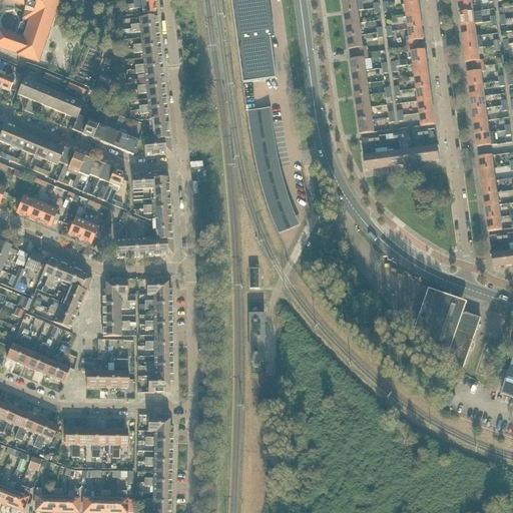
[(58,0),(8,0),(26,6),(24,11),(26,12),(23,19),(22,24),(20,23),(16,36),(0,30),(0,48),(19,55),(38,62),(58,0)]
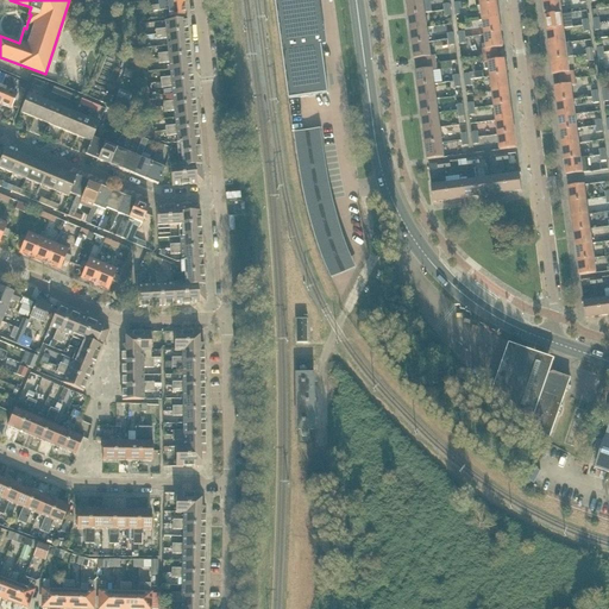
[(276,0),(290,99),(330,94),(322,46),(327,45),(320,0),(276,0)]
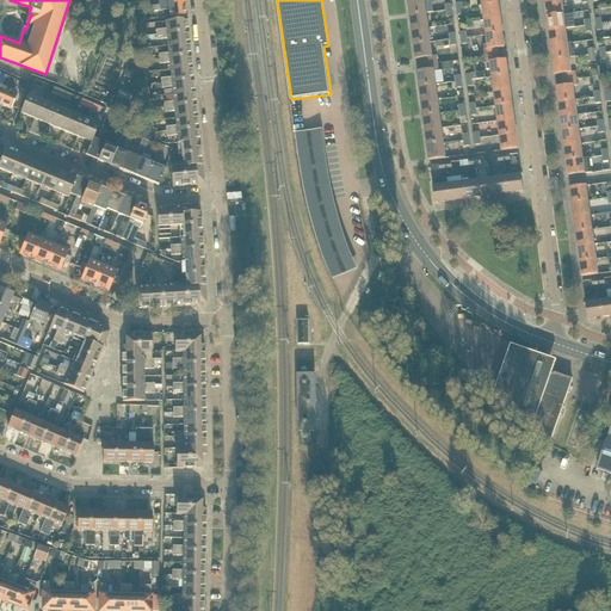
[(411,16),(426,14),(424,0),(419,0),(408,1),(411,16)]
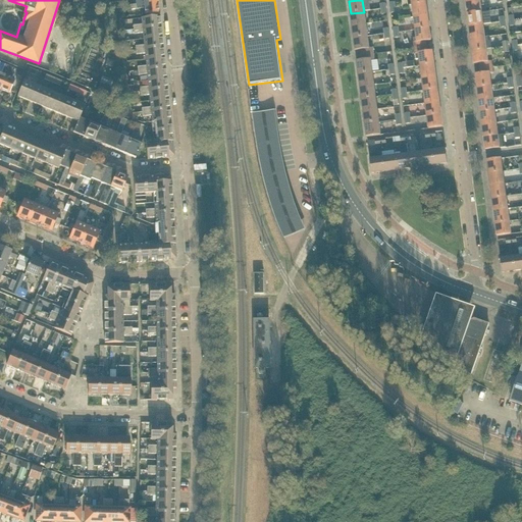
[(468,14),(481,13),(479,0),(466,2),(468,14)]
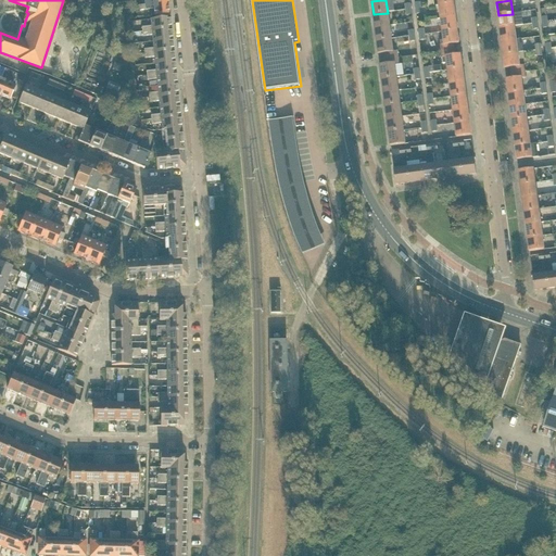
[(155,16),(171,14),(168,2),(146,5),(146,10),(154,9),(155,16)]
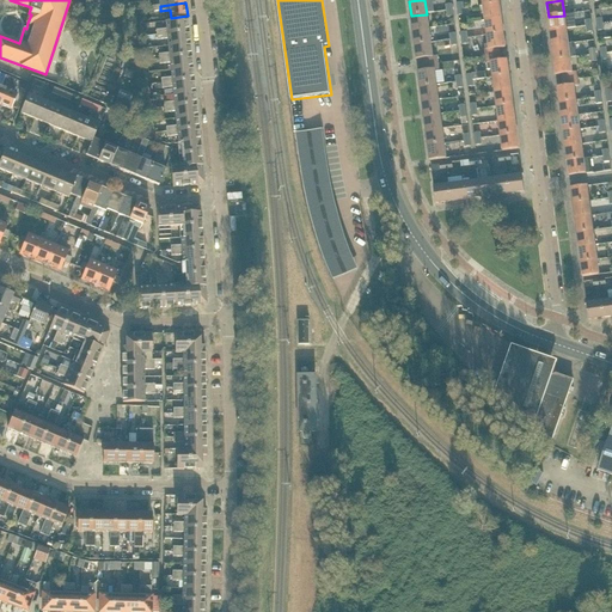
[(485,20),(502,19),(500,4),(484,6),(485,20)]
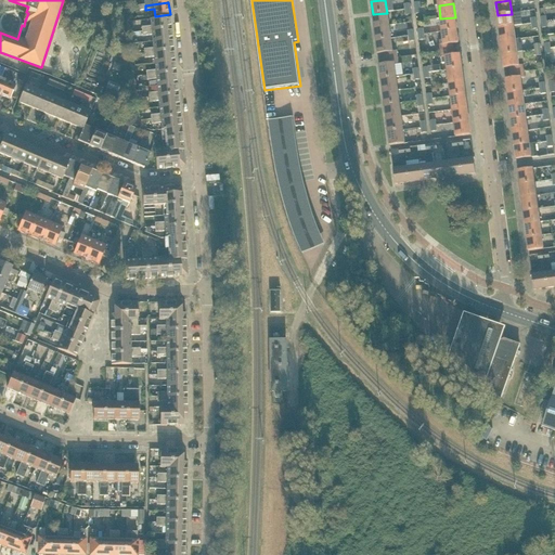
[(375,28),(389,26),(387,13),(373,14),(375,28)]
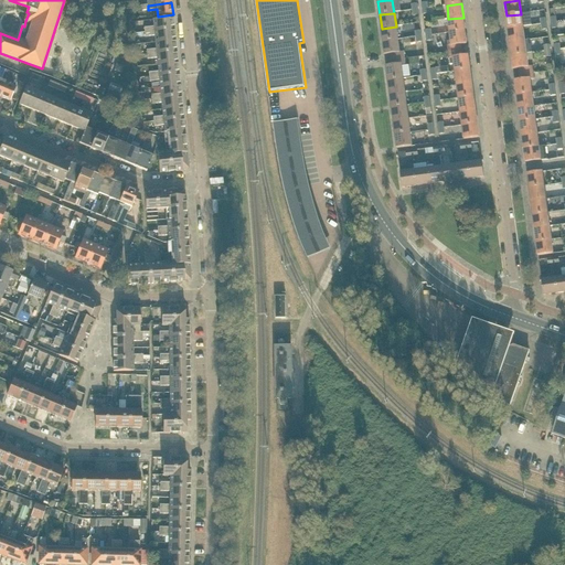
[(509,29),(523,28),(521,14),(507,16),(509,29)]
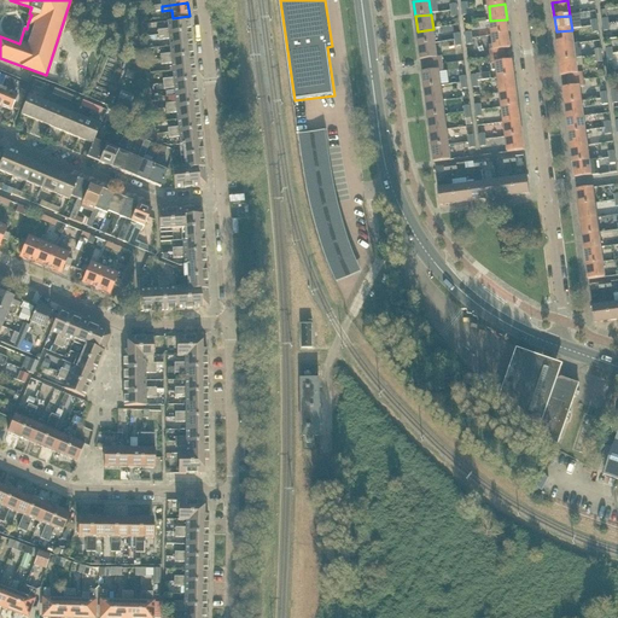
[(146,36),(158,35),(191,31),(190,19),(168,22),(169,29),(146,31),(146,36)]
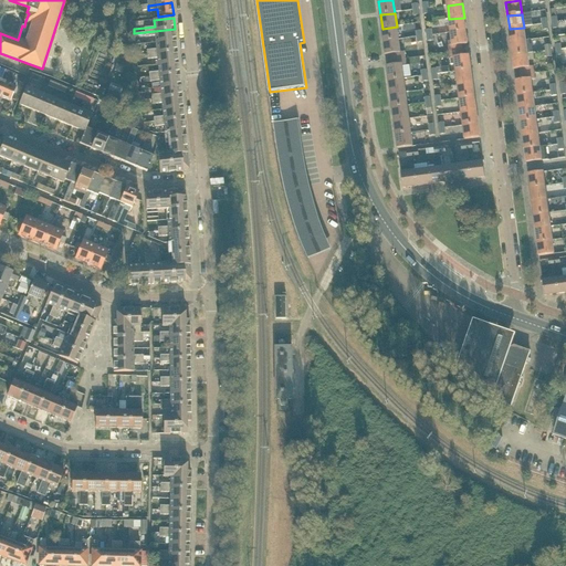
[(451,33),(465,31),(464,18),(449,19),(451,33)]
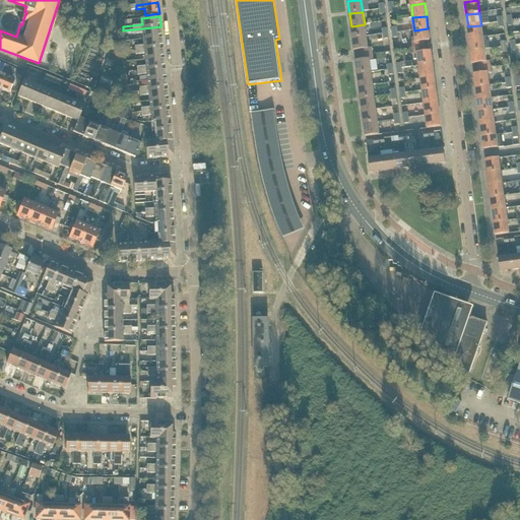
[(352,39),(366,37),(365,24),(351,26),(352,39)]
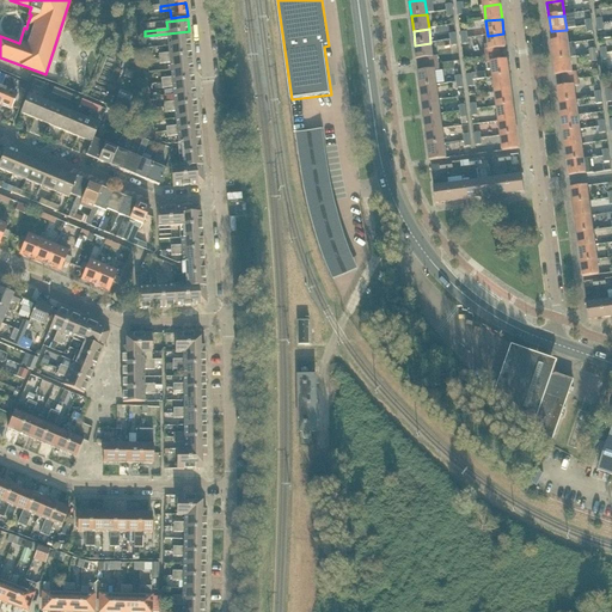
[(552,47),(568,44),(567,30),(551,31),(552,47)]
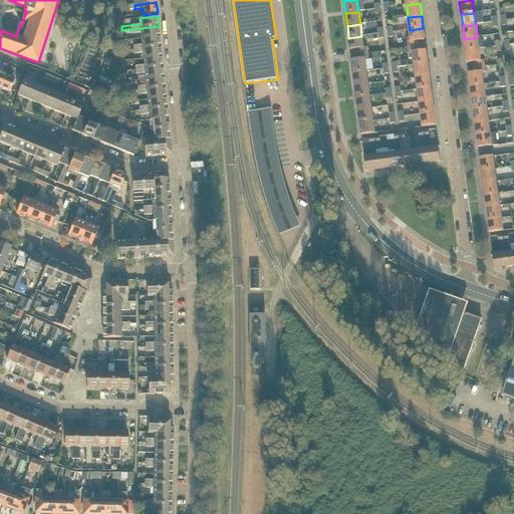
[(142,38),(160,37),(159,26),(132,29),(133,33),(142,32),(142,38)]
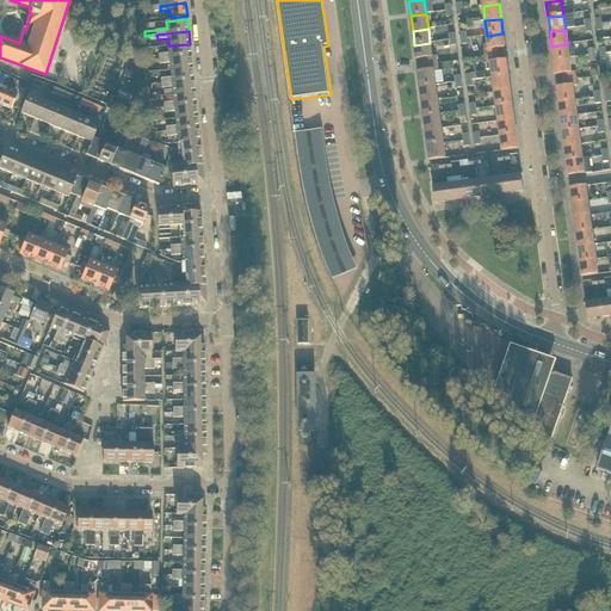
[(499,49),(505,48),(503,34),(487,36),(489,49),(489,50),(499,49)]
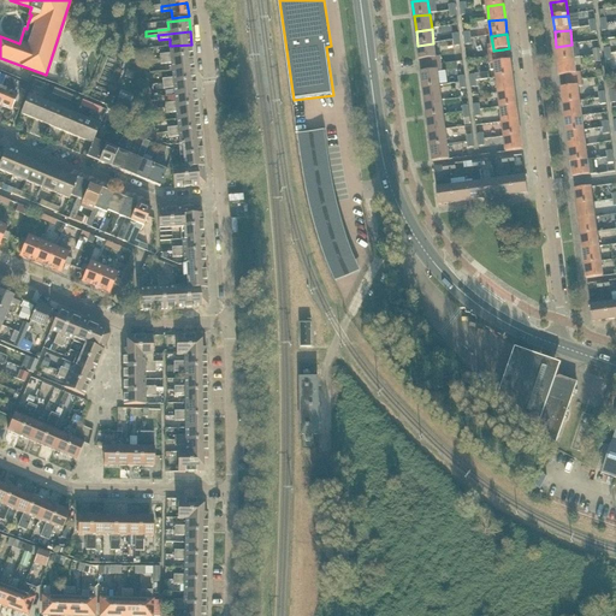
[(436,59),(436,58),(433,43),(418,46),(420,60),(426,60),(436,59)]
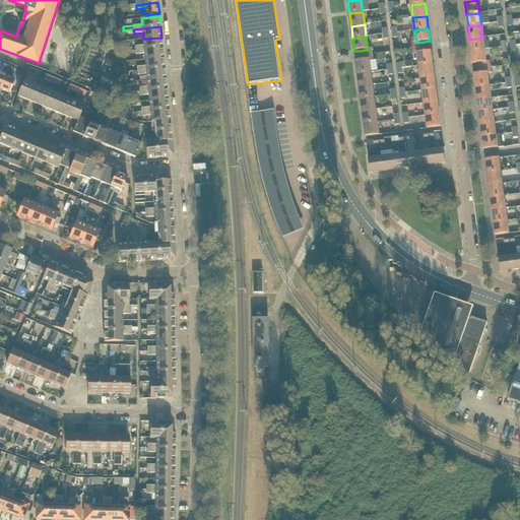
[(135,51),(163,48),(161,38),(143,39),(144,46),(135,47),(135,51)]
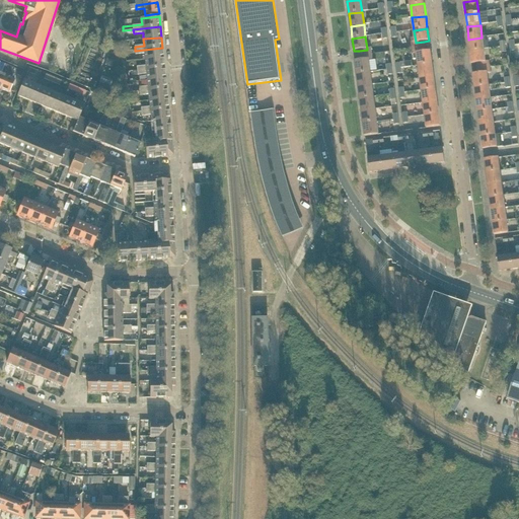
[(470,52),(484,50),(482,38),(468,40),(470,52)]
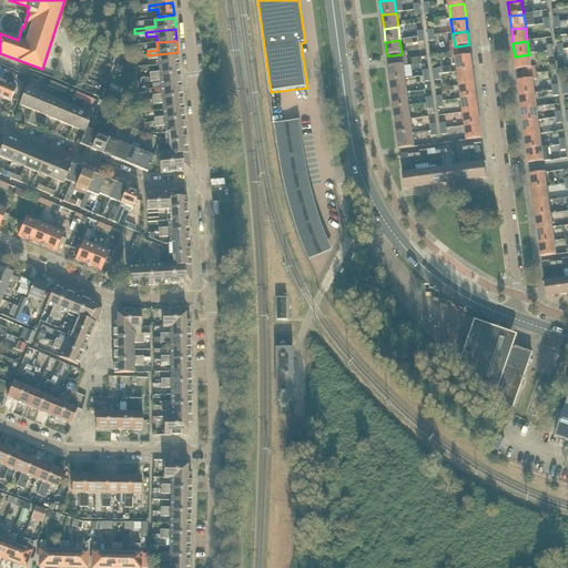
[(450,47),(452,60),(456,59),(458,72),(473,70),(470,57),(465,57),(464,46),(455,47),(455,46),(450,47)]
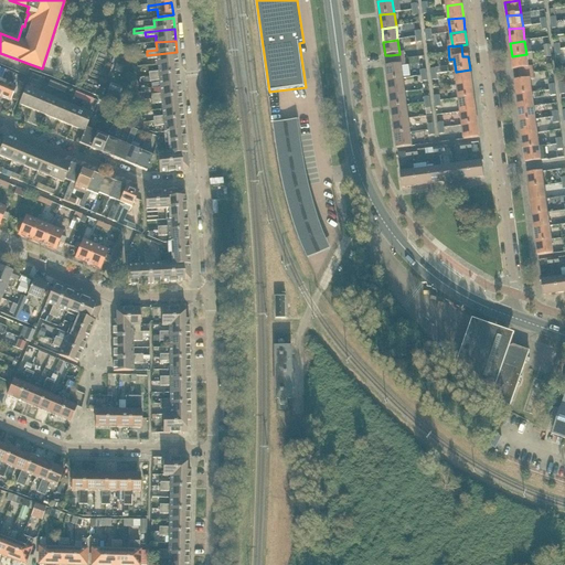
[(158,65),(178,63),(177,52),(147,55),(148,60),(158,59),(158,65)]
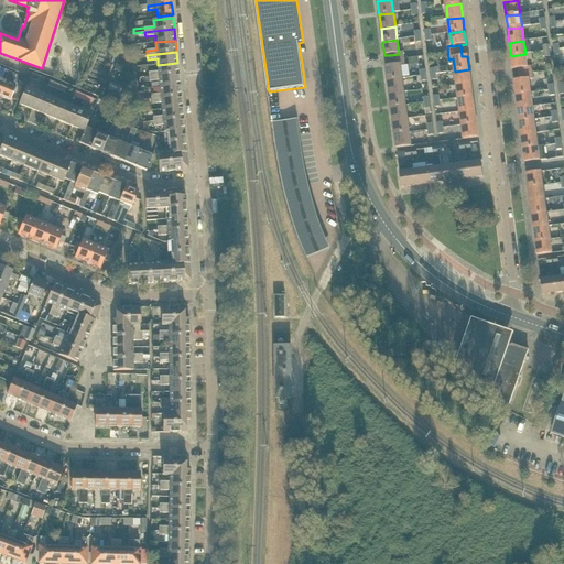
[(528,68),(527,67),(525,54),(511,56),(513,69),(519,69),(528,68)]
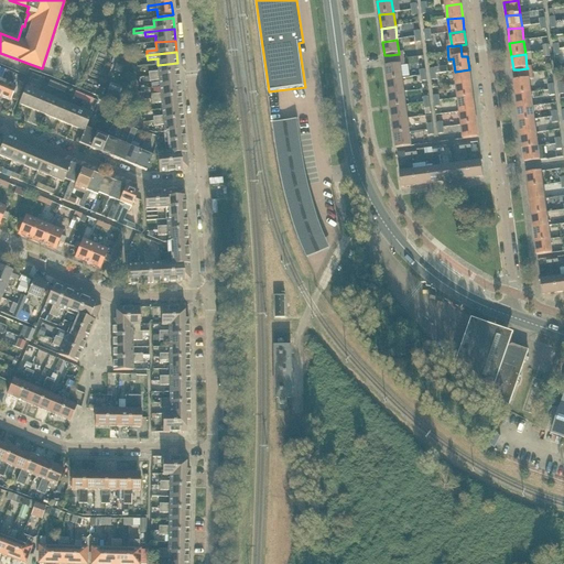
[(149,77),(179,74),(177,63),(158,65),(159,72),(149,73),(149,77)]
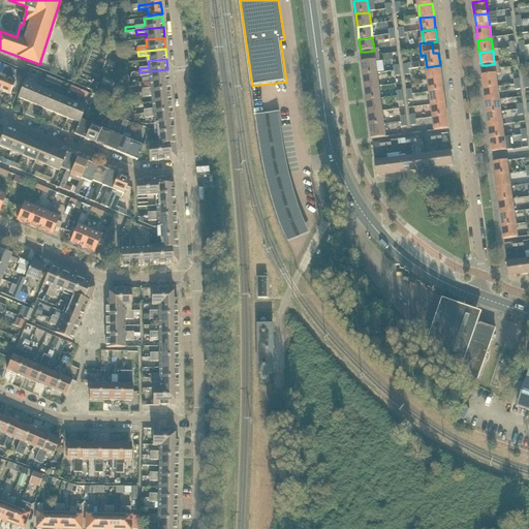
[(377,74),(376,62),(375,61),(367,62),(362,62),(364,75),(377,74)]
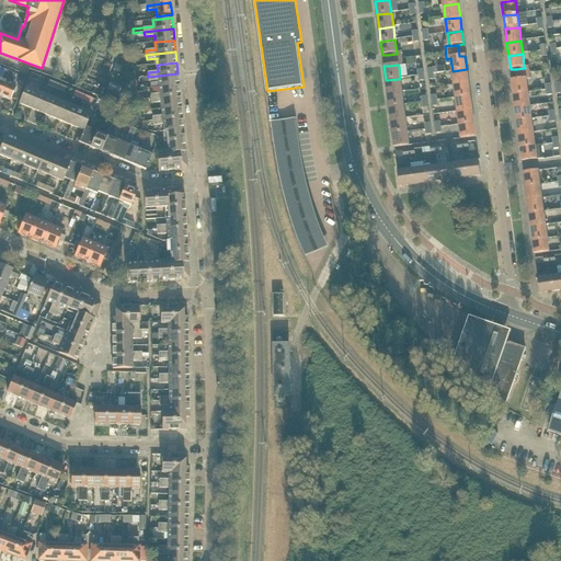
[(454,84),(469,83),(467,69),(453,71),(454,84)]
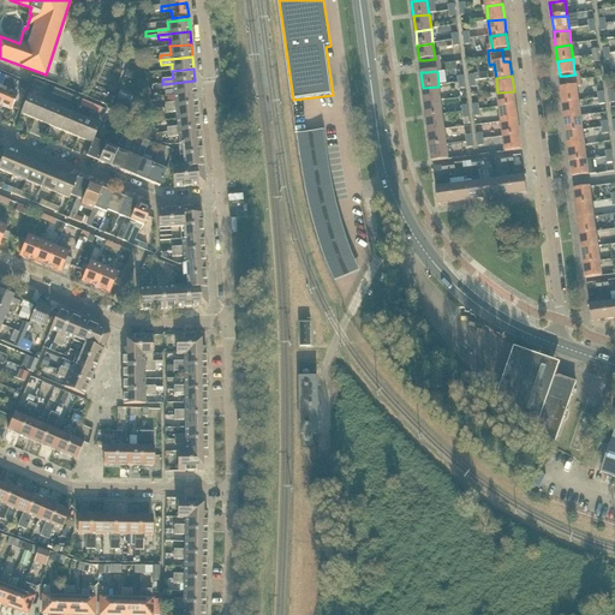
[(0,105),(11,78),(7,77),(3,88),(0,87),(0,105)]
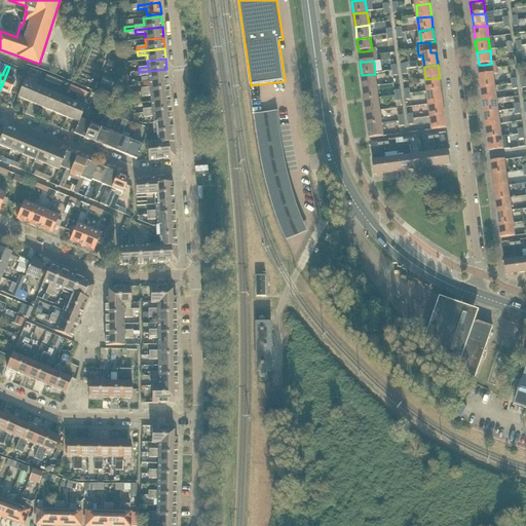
[(23,77),(25,73),(9,67),(0,89),(9,95),(15,81),(10,79),(13,73),(23,77)]
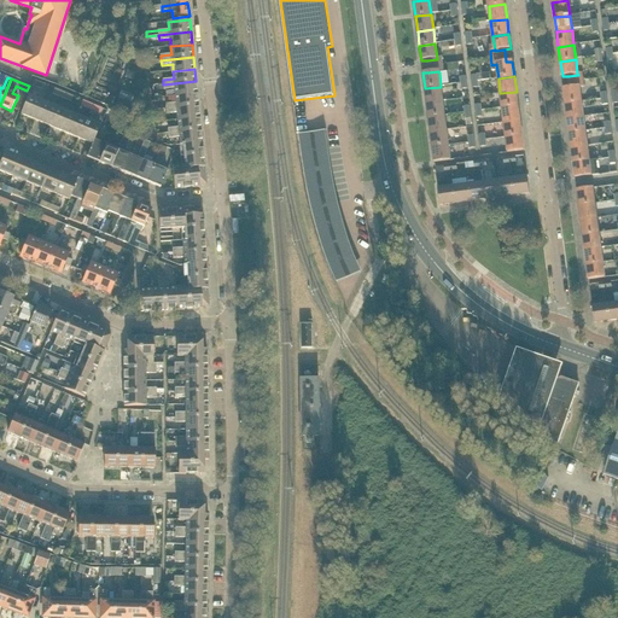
[(175,95),(197,93),(196,81),(163,85),(164,89),(175,88),(175,95)]
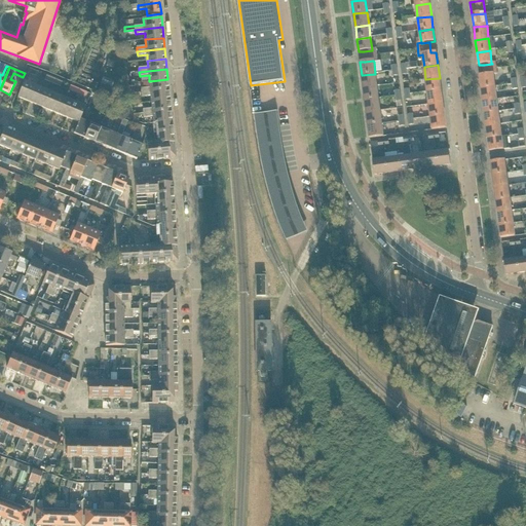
[(501,73),(496,74),(493,75),(493,74),(485,75),(480,76),(482,89),(495,87),(494,80),(502,78),(501,73)]
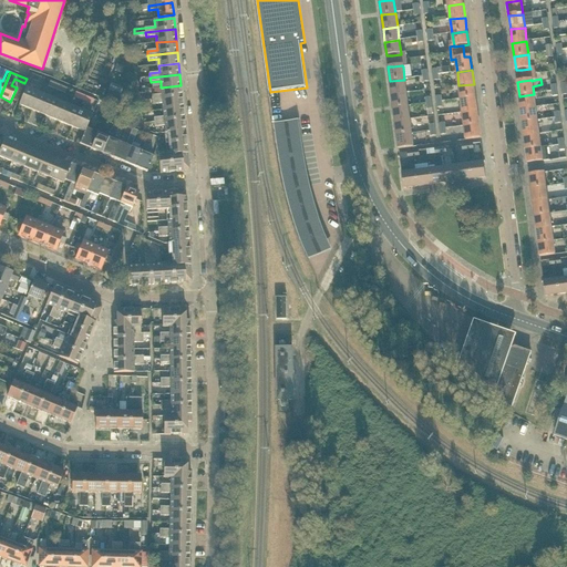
[(392,95),(406,93),(404,80),(390,81),(392,95)]
